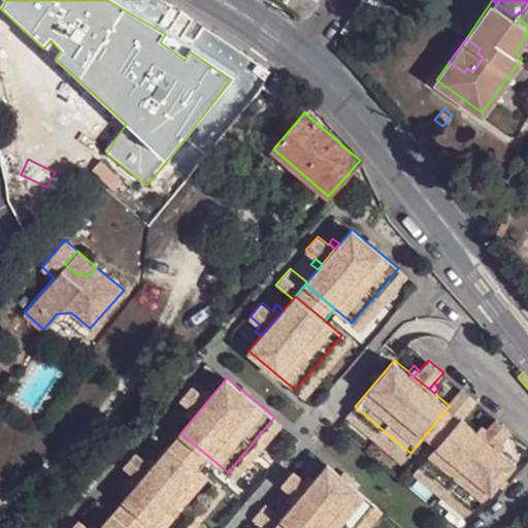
[(192,386),(182,397),(194,407),(204,396),(192,386)]
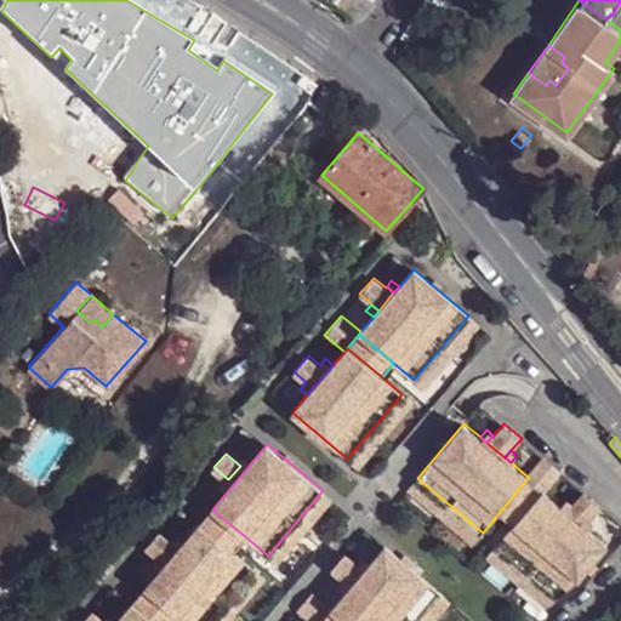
[(528,477),(529,477),(542,489),(545,493),(562,472),(543,457),(528,477)]
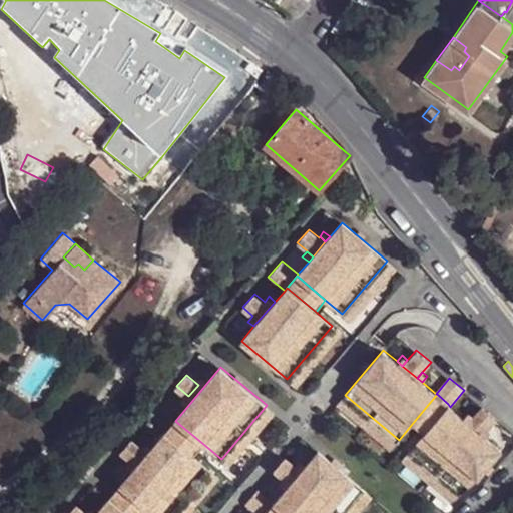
[(448,404),(437,394),(412,424),(423,434),(448,404)]
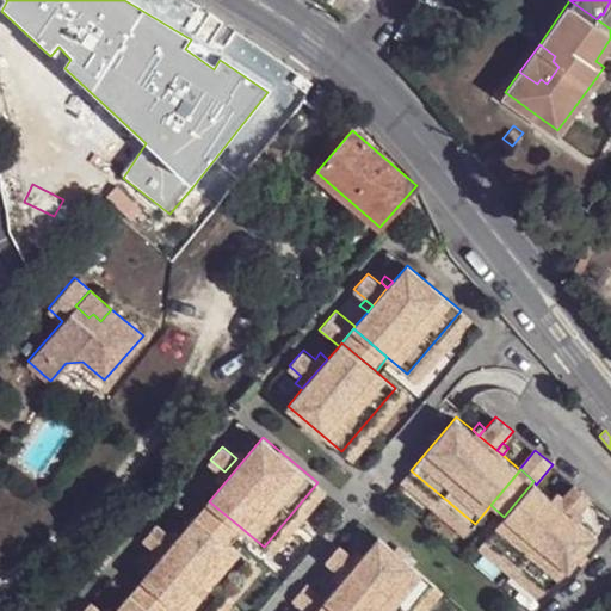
[(475,524),(411,470),(402,481),(466,535),(475,524)]
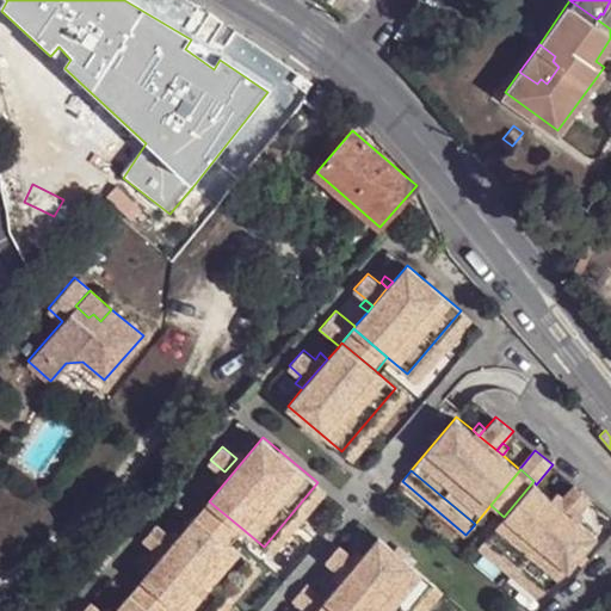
[(488,536),(549,586),(571,567),(598,535),(580,520),(574,516),(556,500),(550,495),(536,485),(534,481),(504,517),(488,536)]
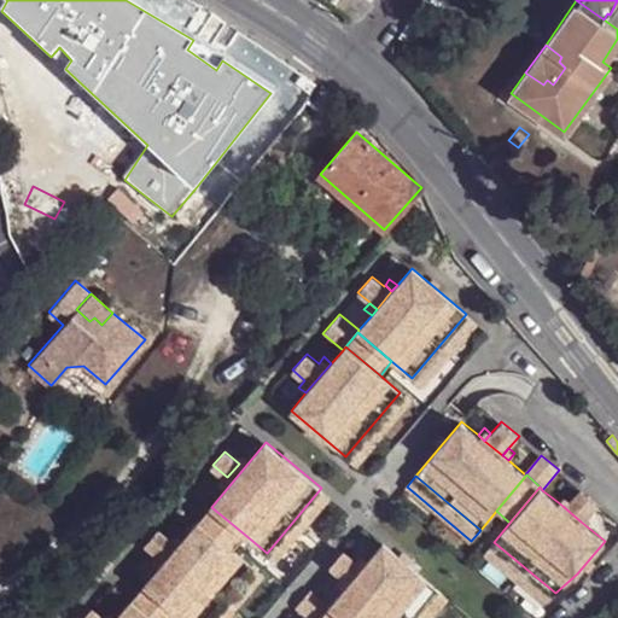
[(563,506),(581,522),(587,514),(598,501),(579,487),(569,499),(563,506)]
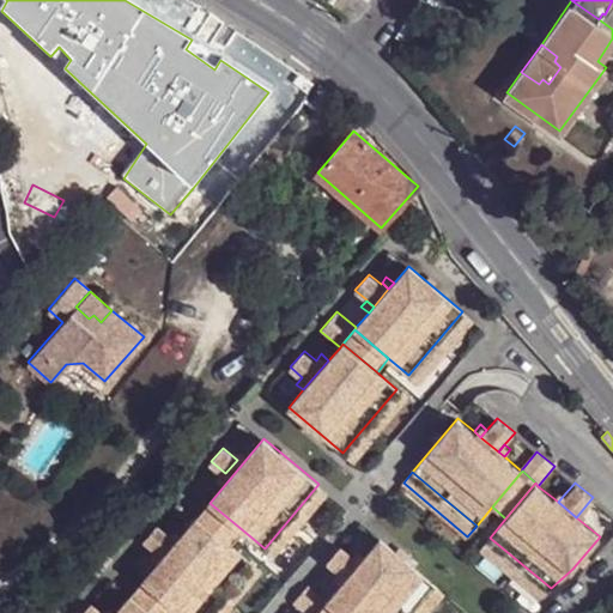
[(319,484),(265,548),(274,557),(328,493),(319,484)]
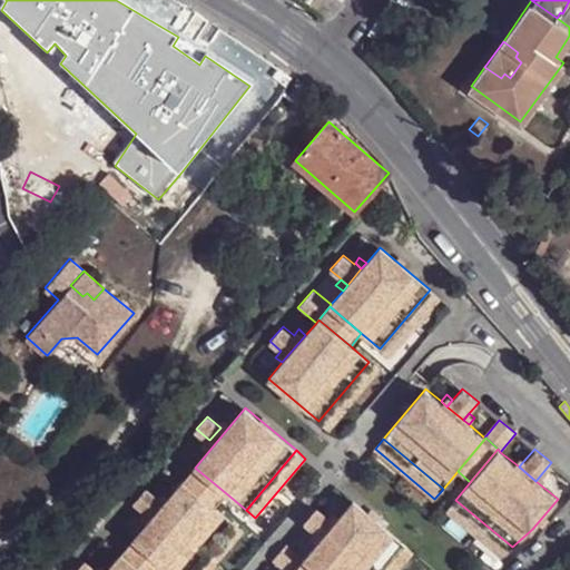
[(519,467),(524,460),(519,455),(513,462),(519,467)]
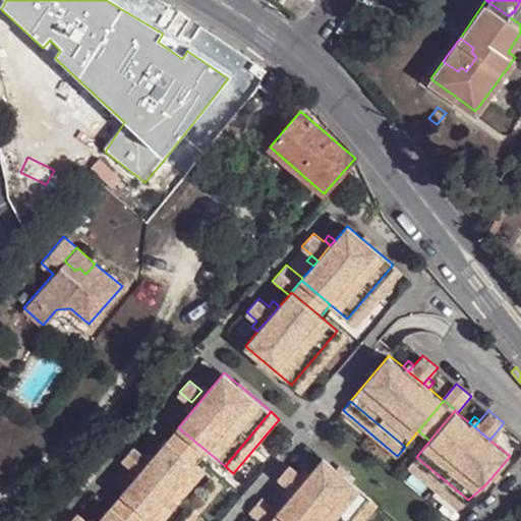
[(207,451),(178,427),(168,439),(196,463),(207,451)]
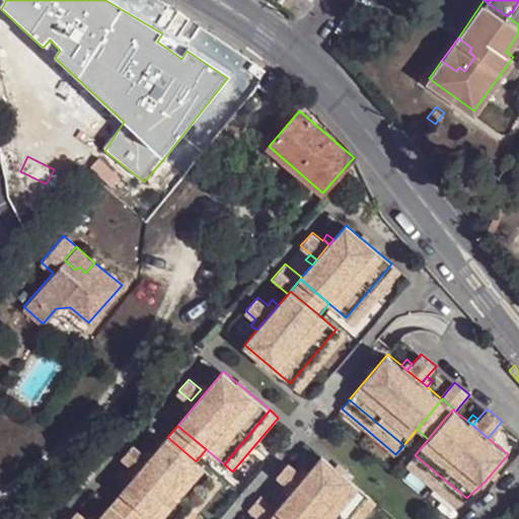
[(493,432),(488,438),(493,442),(498,436),(493,432)]
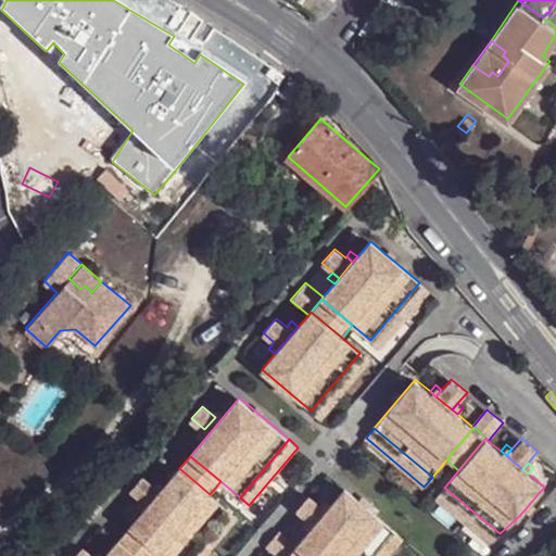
[(143,512),(130,527),(161,553),(165,555),(190,555),(229,510),(210,494),(179,468),(166,484),(162,489),(148,506),(143,512)]
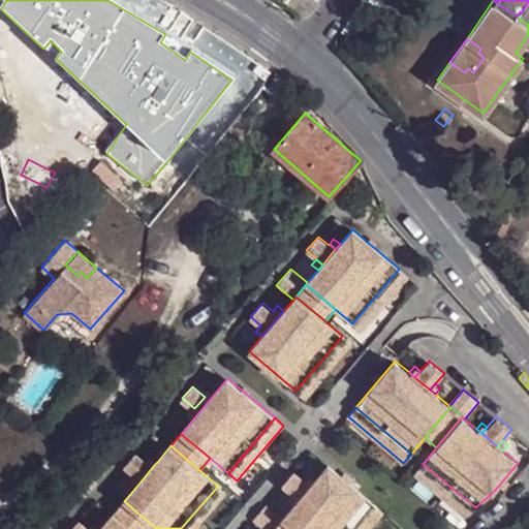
[(141,481),(154,465),(148,461),(147,461),(136,453),(125,466),(135,475),(134,475),(141,481)]
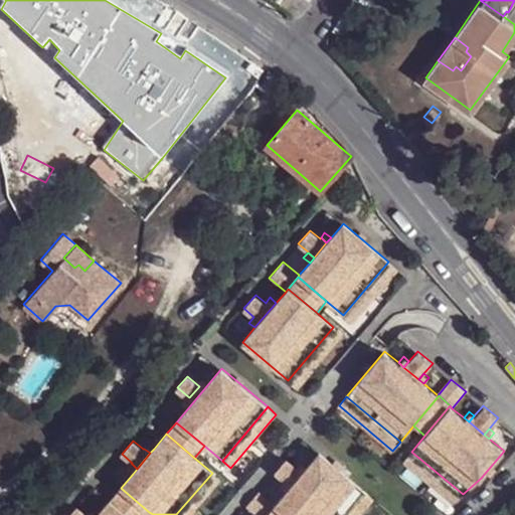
[(150,453),(154,449),(148,443),(144,449),(150,453)]
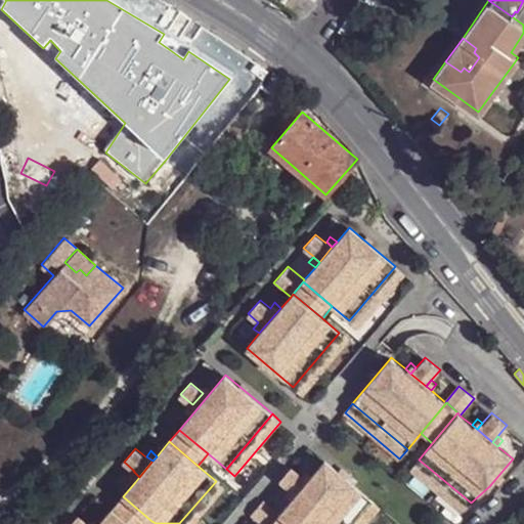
[(471,503),(419,460),(411,468),(463,510),(471,503)]
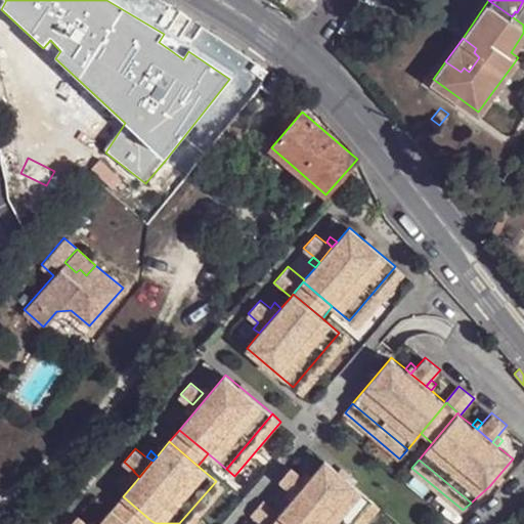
[(351,523),(373,499),(326,461),(280,515),(291,523),(351,523)]
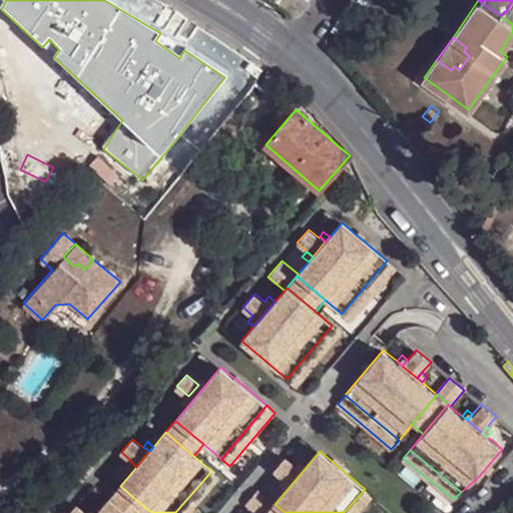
[(288,480),(298,468),(287,459),(276,470),(288,480)]
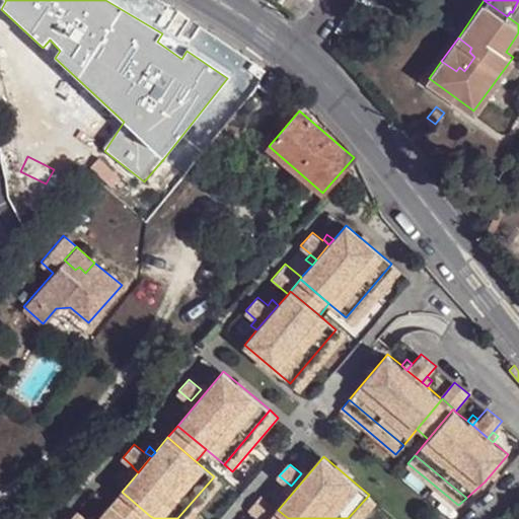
[(134,477),(138,472),(132,466),(128,472),(134,477)]
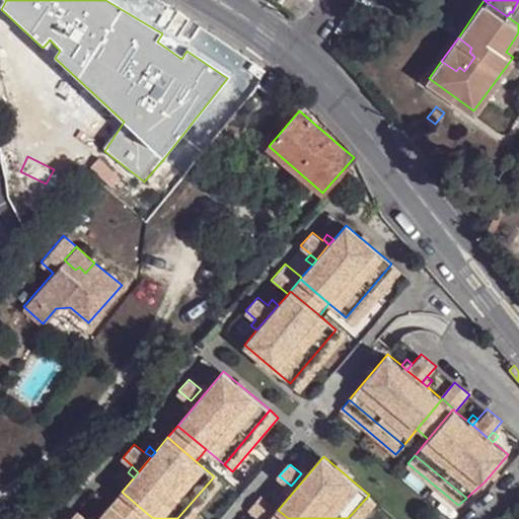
[(214,476),(177,518),(193,518),(223,484),(214,476)]
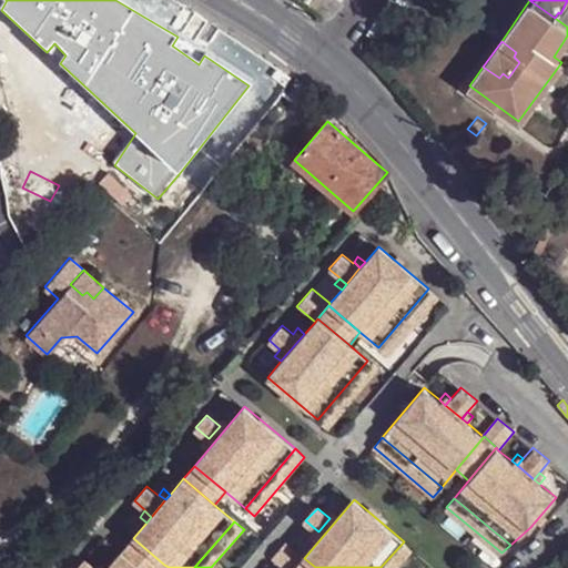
[(123,550),(143,567),(161,567),(164,565),(133,538),(123,550)]
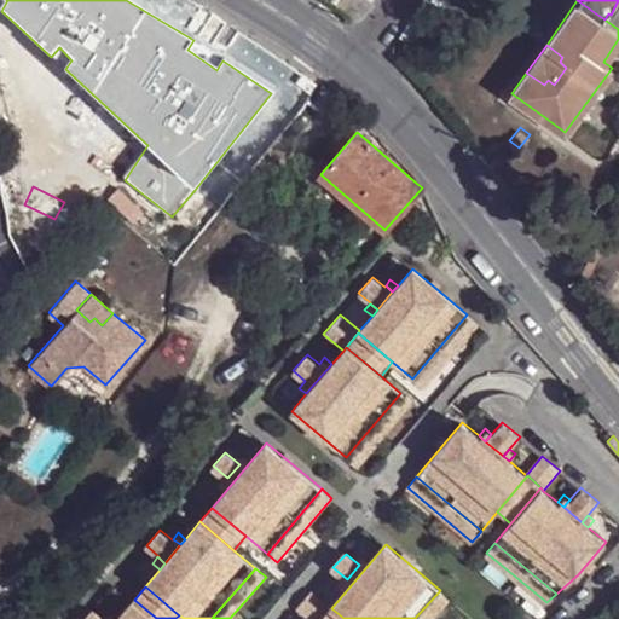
[(440,590),(415,618),(432,618),(450,599),(440,590)]
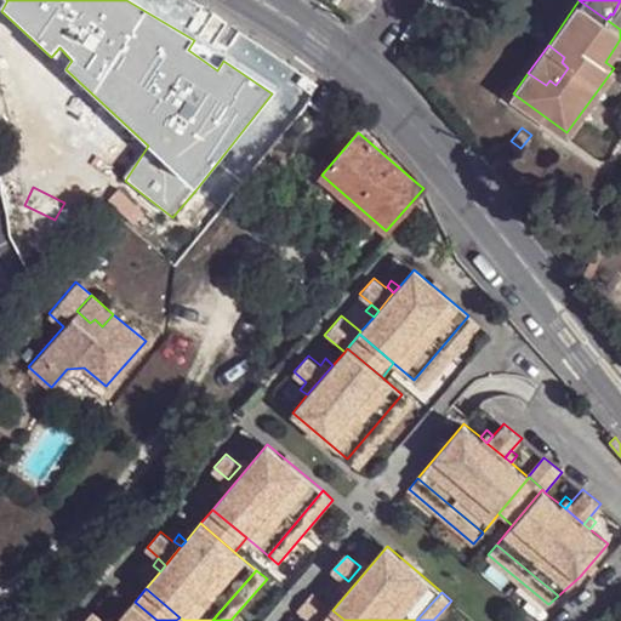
[(157,620),(135,602),(118,620),(157,620)]
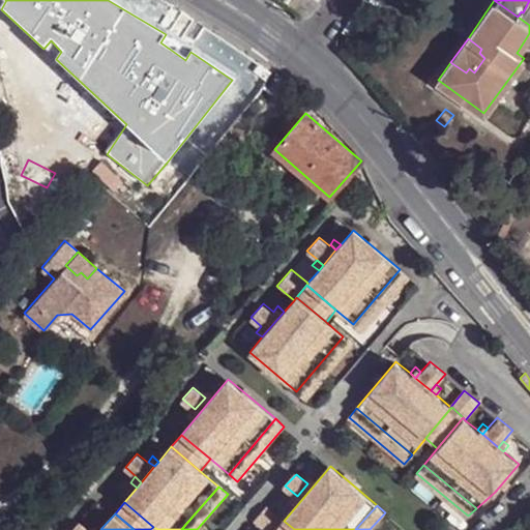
[(294,529),(284,521),(275,529),(294,529)]
